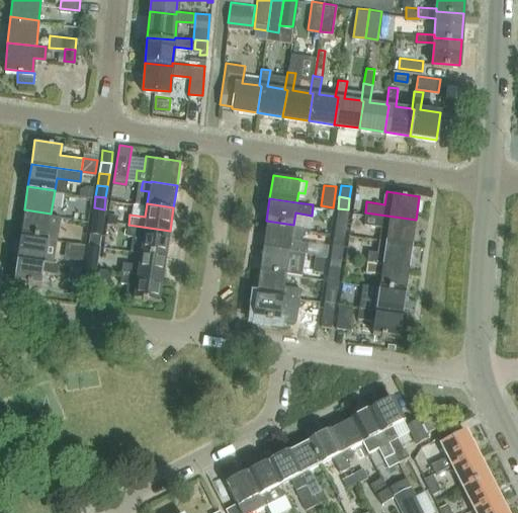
[(92,220),(102,221),(104,209),(94,207),(92,220)]
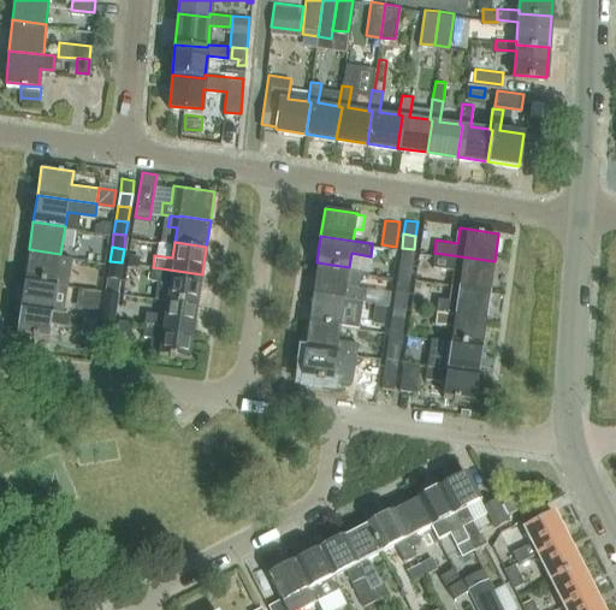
[(400,261),(412,264),(414,249),(402,248),(400,261)]
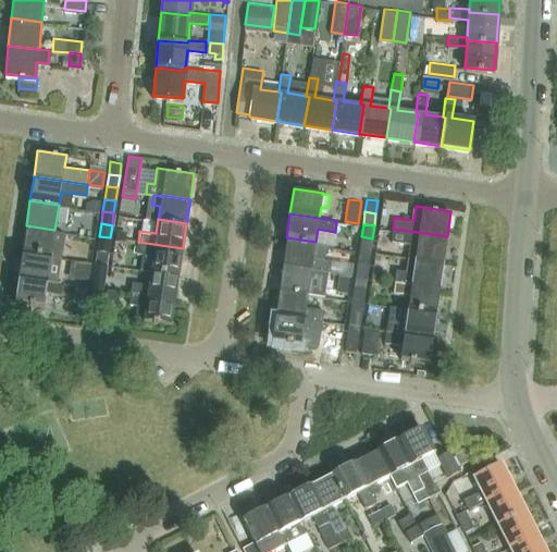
[(22,249),(51,254),(54,230),(26,225),(22,249)]
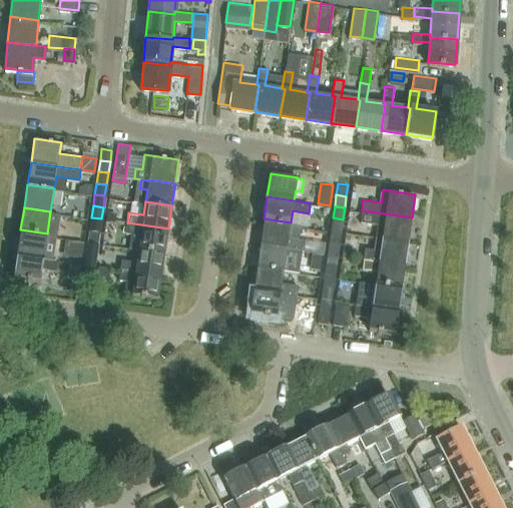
[(107,210),(105,219),(114,220),(116,211),(107,210)]
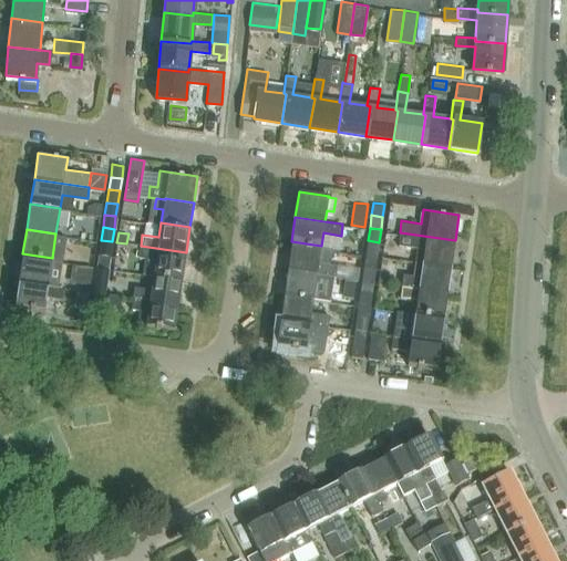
[(415,259),(451,265),(455,240),(400,232),(398,243),(418,246),(415,259)]
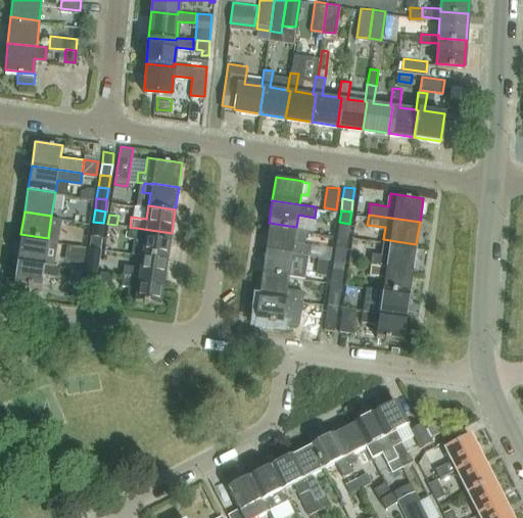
[(91,233),(101,235),(103,223),(93,222),(91,233)]
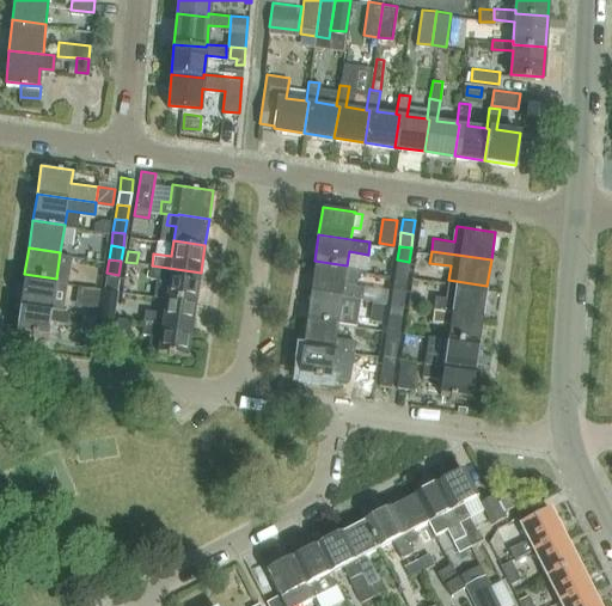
[(395,274),(407,275),(409,262),(397,259),(395,274)]
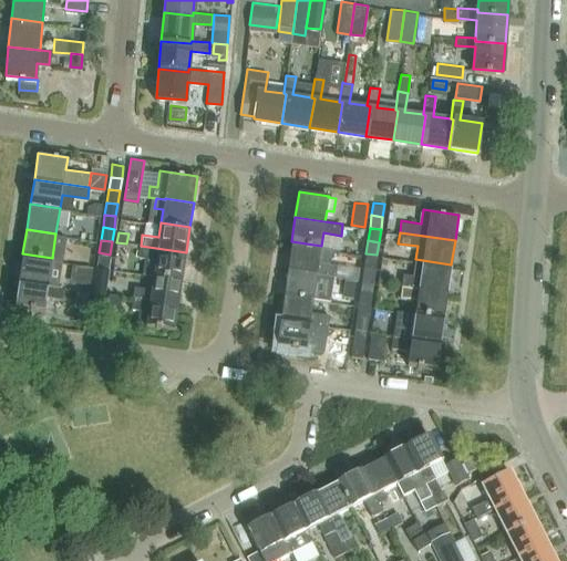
[(321,247),(321,246),(291,241),(288,267),(334,274),(337,262),(330,261),(332,248),(321,247)]
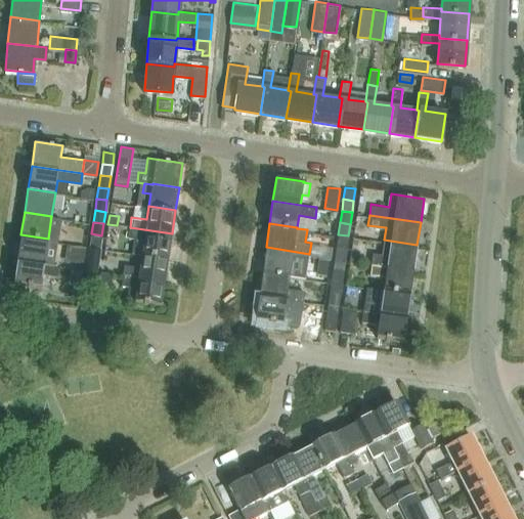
[(169,256),(172,233),(130,227),(128,235),(134,236),(132,251),(142,252),(169,256)]
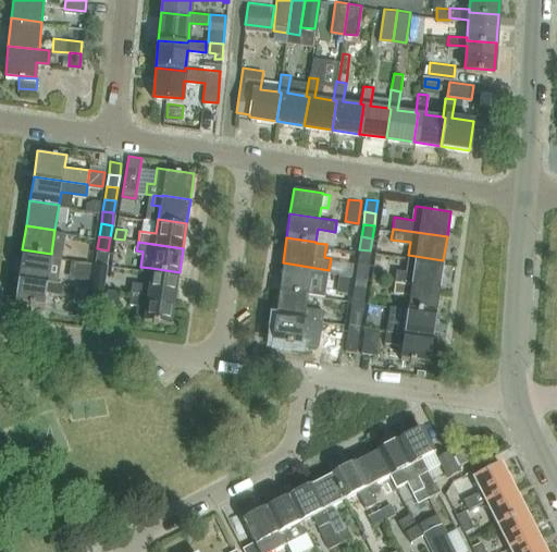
[(96,261),(107,262),(108,250),(97,248),(96,261)]
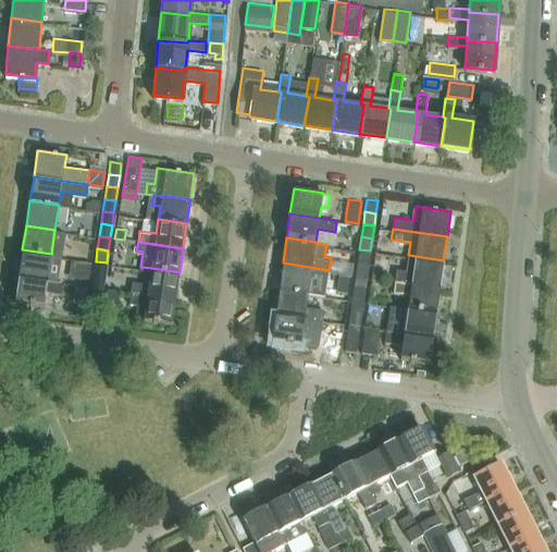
[(19,276),(47,279),(51,254),(22,249),(19,276)]
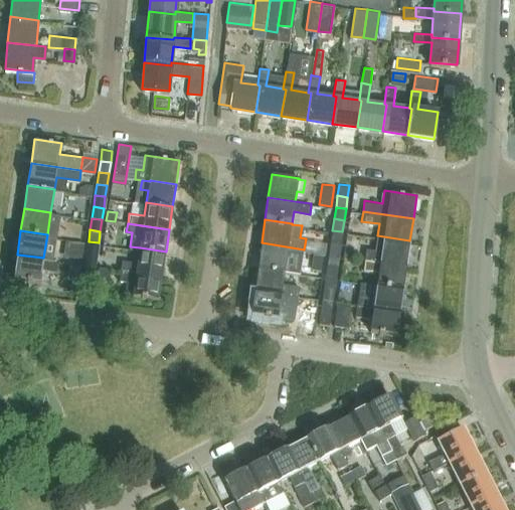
[(331,241),(341,242),(342,231),(332,230),(331,241)]
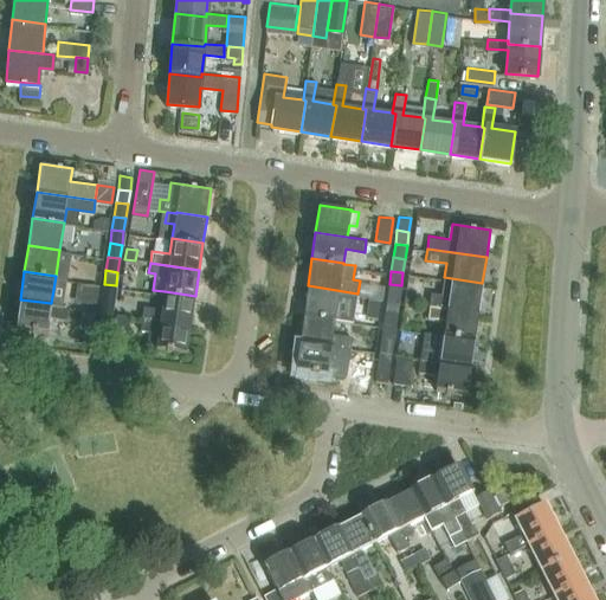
[(429,303),(478,310),(482,283),(444,277),(442,292),(431,291),(429,303)]
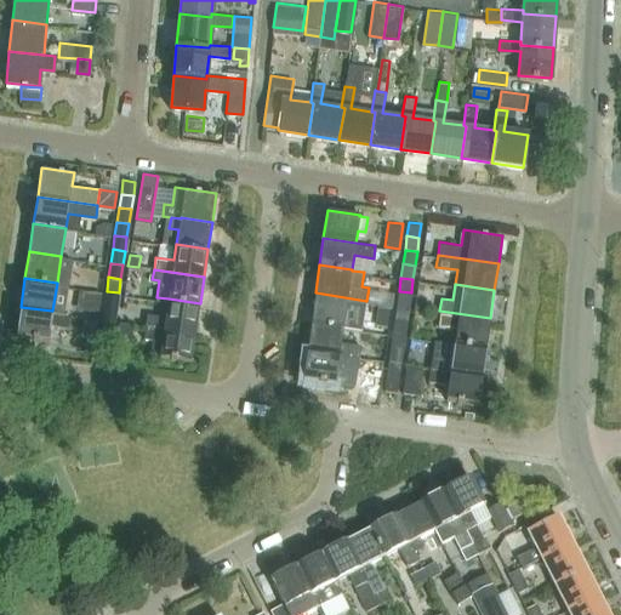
[(98,309),(101,290),(85,288),(83,308),(98,309)]
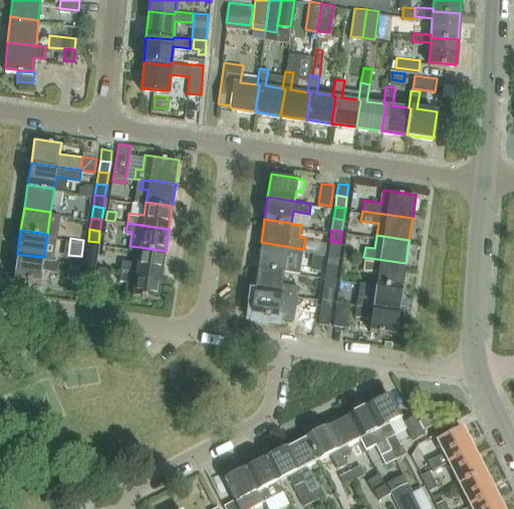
[(86,252),(96,253),(98,242),(88,241),(86,252)]
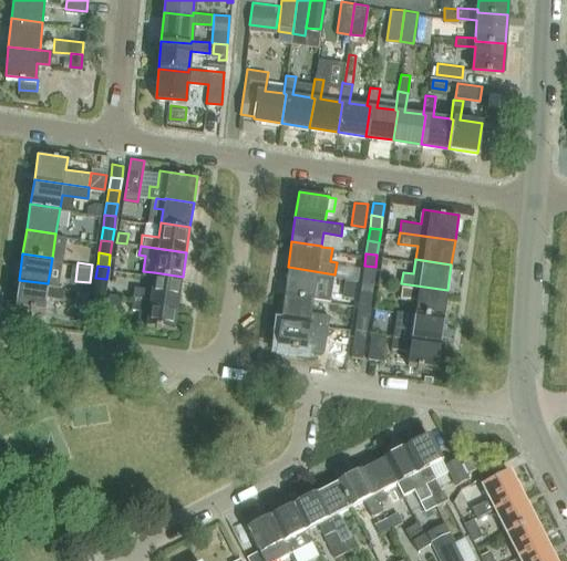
[(362,279),(373,280),(375,267),(364,266),(362,279)]
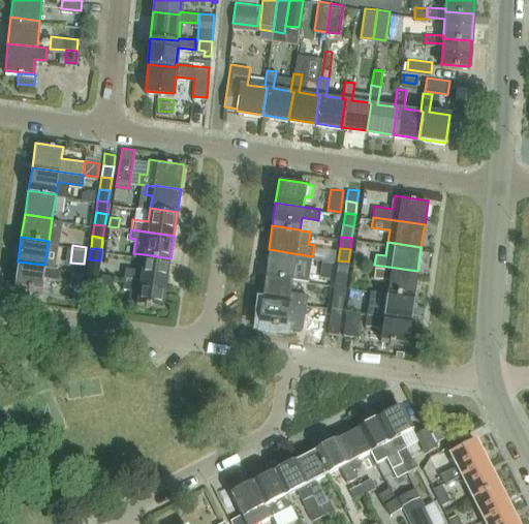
[(269,249),(266,272),(292,276),(294,265),(311,267),(312,256),(269,249)]
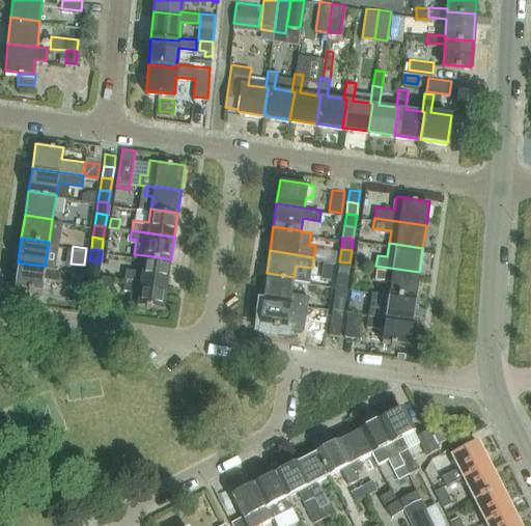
[(144,255),(140,279),(140,280),(167,283),(171,259),(144,255)]
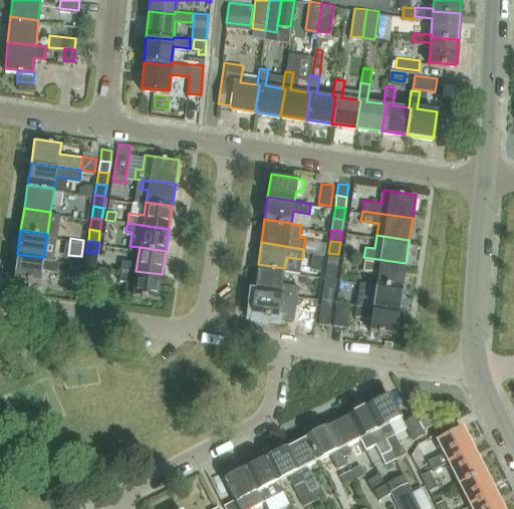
[(84,263),(94,265),(96,253),(86,252),(84,263)]
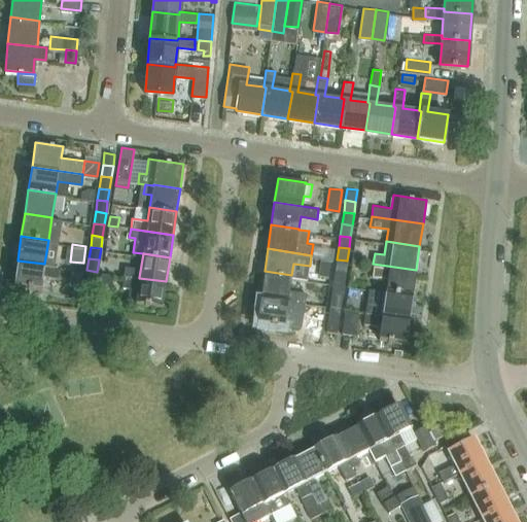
[(335,271),(345,272),(347,261),(337,259),(335,271)]
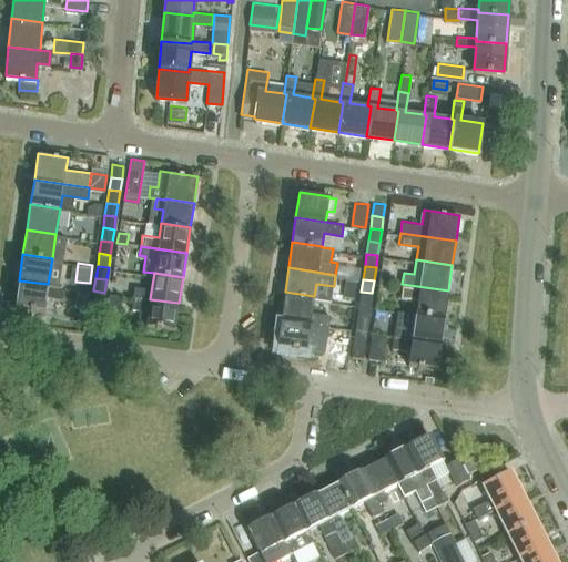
[(48,284),(19,281),(14,305),(44,312),(47,295),(64,297),(66,287),(48,284)]
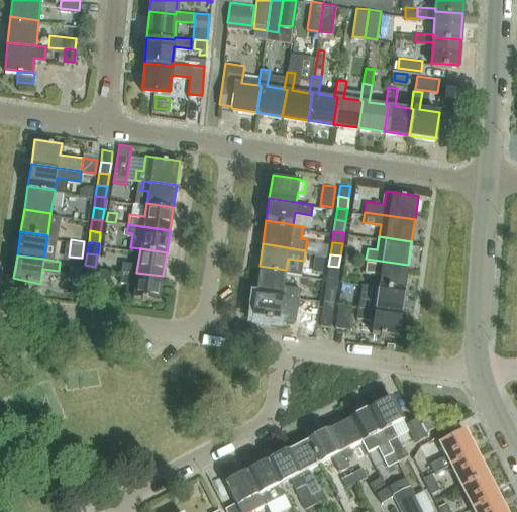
[(380,273),(379,283),(405,287),(408,265),(366,259),(365,271),(380,273)]
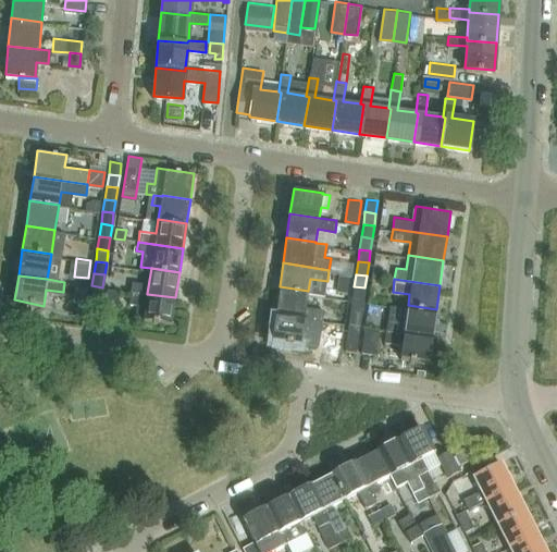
[(89,298),(100,299),(102,287),(91,285),(89,298)]
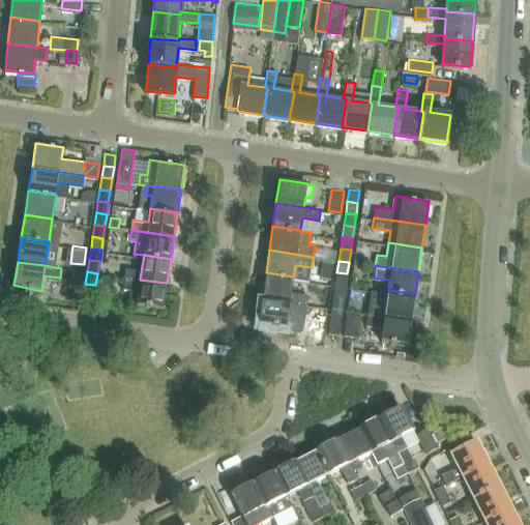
[(113,274),(102,272),(99,297),(110,298),(113,274)]
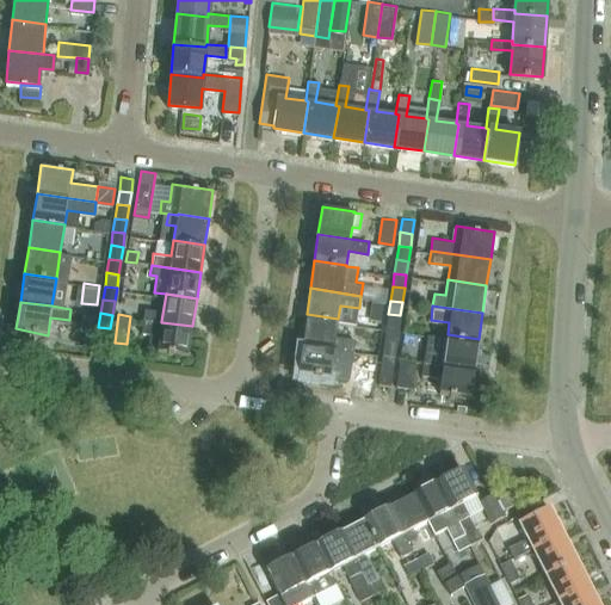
[(307,314),(302,343),(352,350),(355,338),(335,335),(338,319),(307,314)]
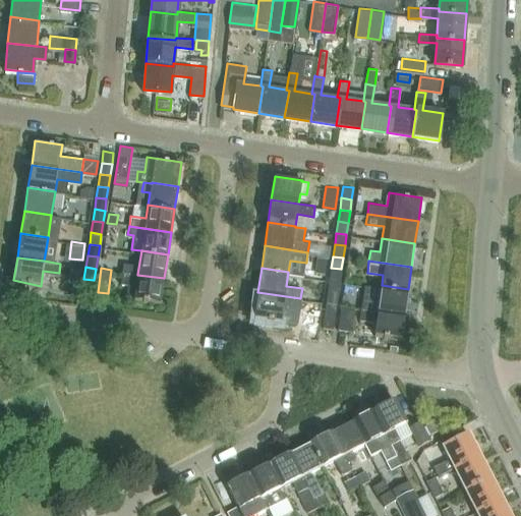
[(330,279),(340,281),(341,269),(331,268),(330,279)]
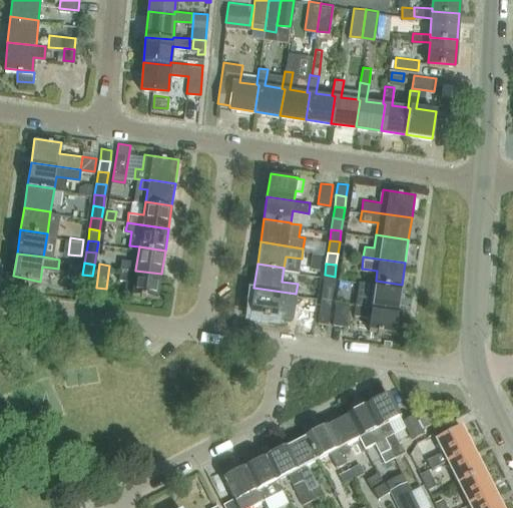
[(126,279),(124,293),(158,298),(161,274),(135,271),(135,270),(121,268),(120,278),(126,279)]
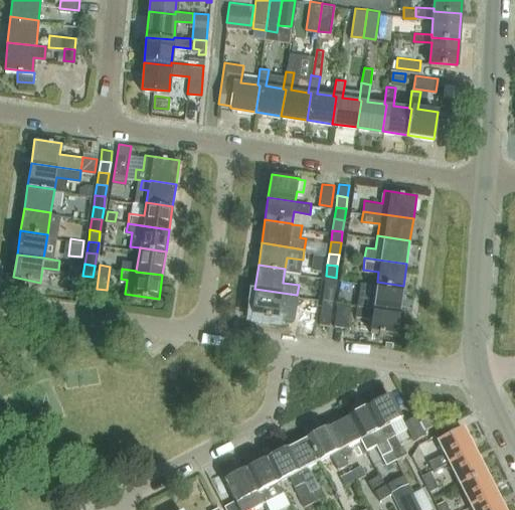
[(82,276),(81,287),(92,289),(93,277),(82,276)]
